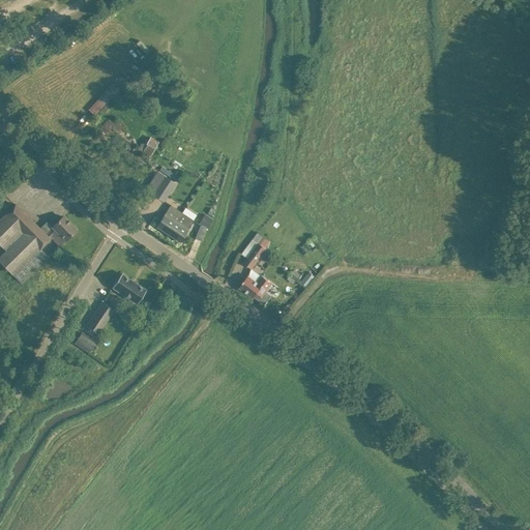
[(105,105),(120,90),(114,83),(97,97),(105,105)]
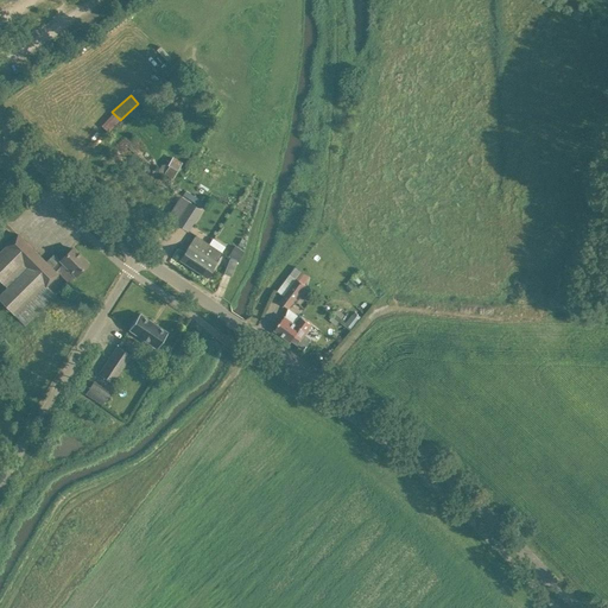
[(172,157),(163,172),(172,178),(182,163),(172,157)]
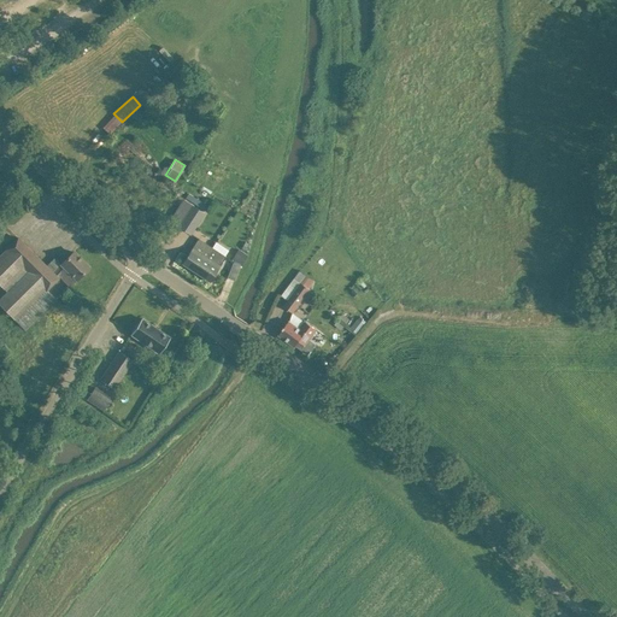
[(193,205),(178,225),(191,234),(204,213),(193,205)]
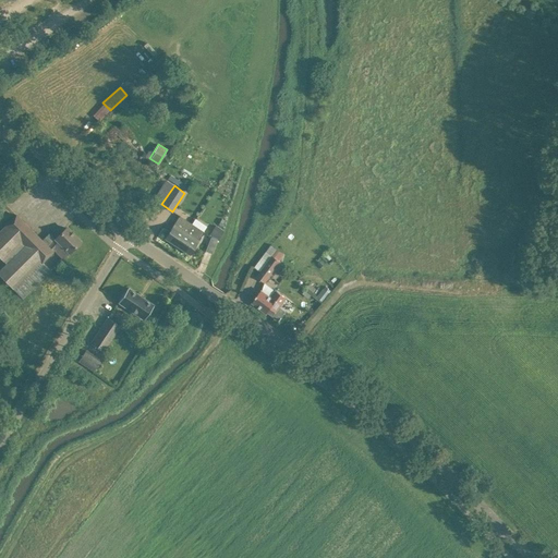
[(0,229),(0,258),(5,264),(0,268),(0,276),(12,288),(22,299),(50,270),(46,266),(41,262),(46,258),(52,252),(52,251),(47,246),(41,240),(16,214),(8,221),(0,229)]
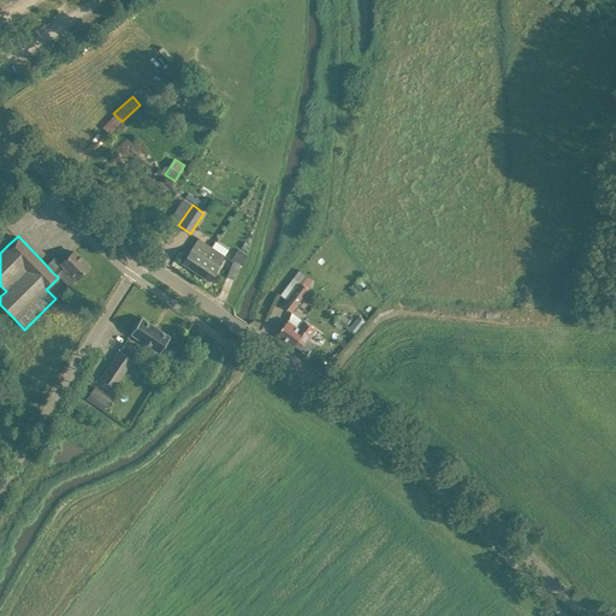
[(189,254),(182,264),(209,282),(215,271),(226,256),(225,255),(217,249),(212,258),(194,246),(189,254)]
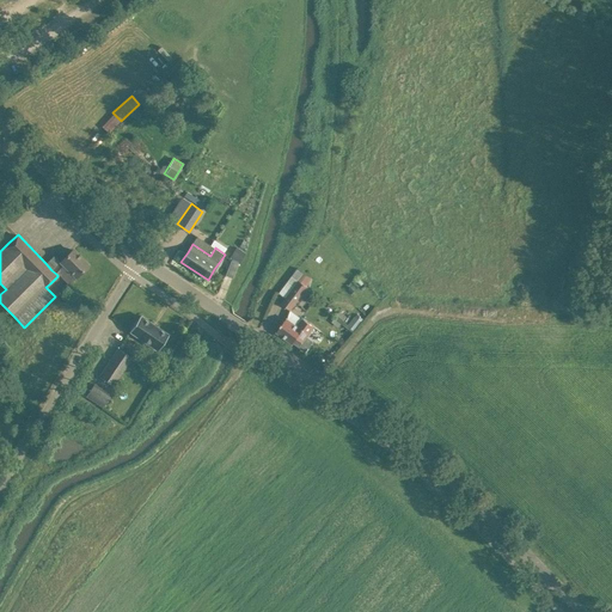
[(237,248),(231,258),(239,264),(246,254),(237,248)]
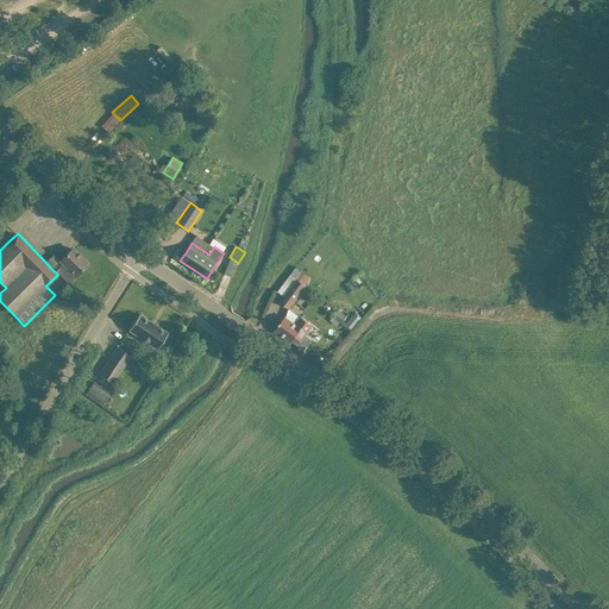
[(73,249),(51,269),(57,274),(58,272),(68,283),(88,264),(73,249)]
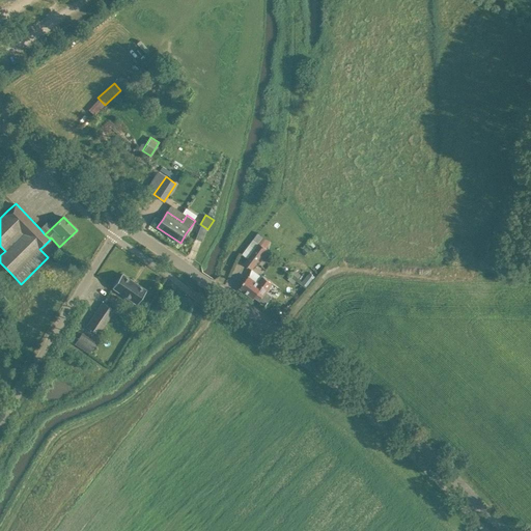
[(244,263),(252,269),(267,249),(262,245),(267,240),(259,233),(255,240),(259,243),(244,263)]
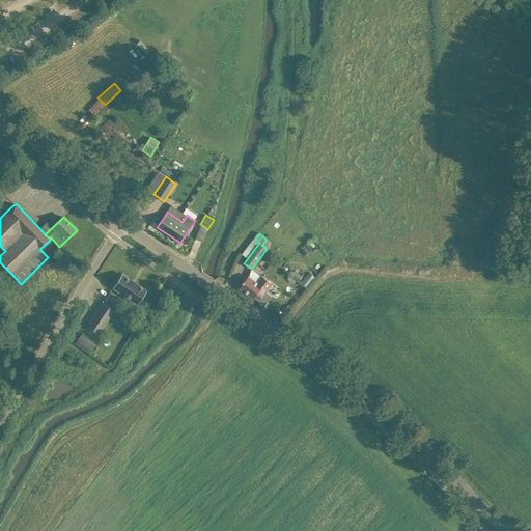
[(295,270),(290,276),(296,280),(301,274),(295,270)]
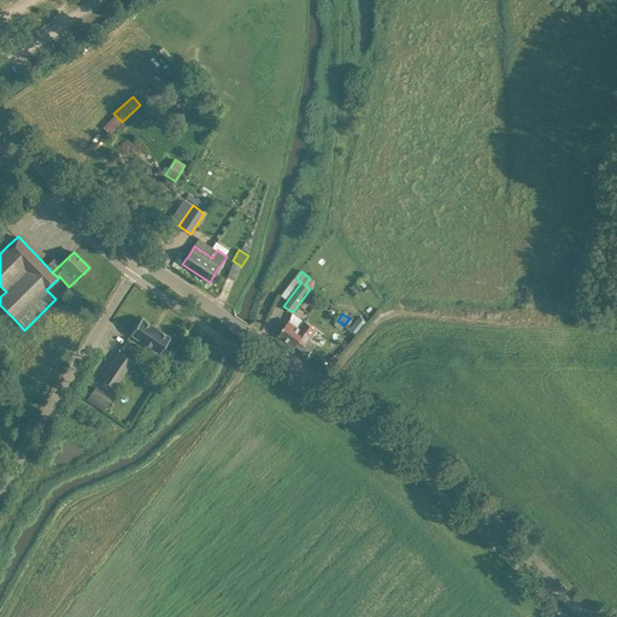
[(131,334),(158,352),(169,338),(142,318),(131,334)]
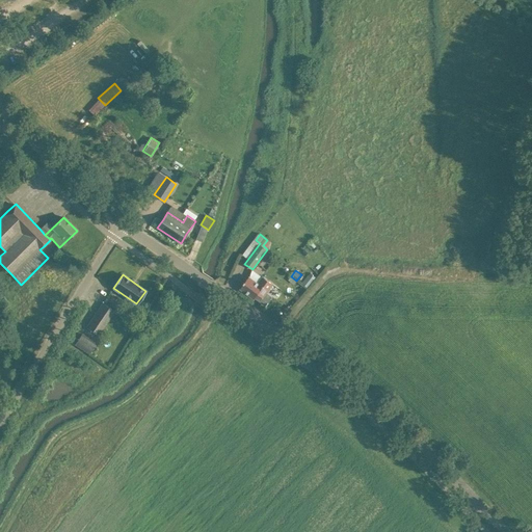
[(309,275),(302,283),(308,287),(314,280),(309,275)]
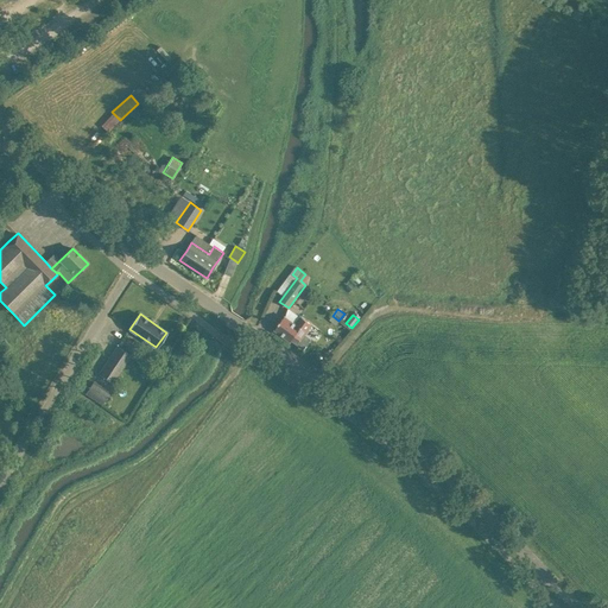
[(295,323),(286,316),(276,330),(290,342),(292,340),(303,349),(311,339),(305,334),(312,324),(301,316),(295,323)]
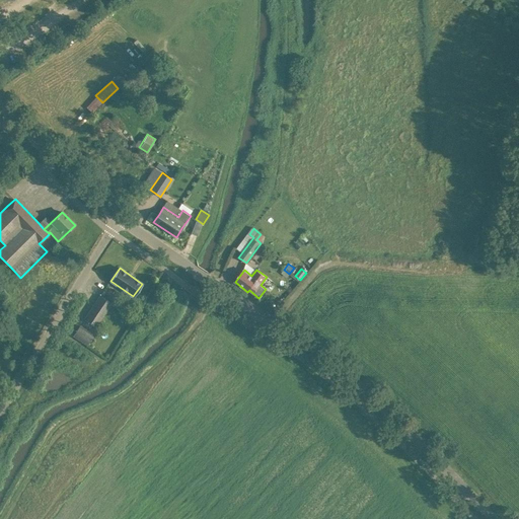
[(112,303),(108,301),(100,295),(84,319),(96,327),(112,303)]
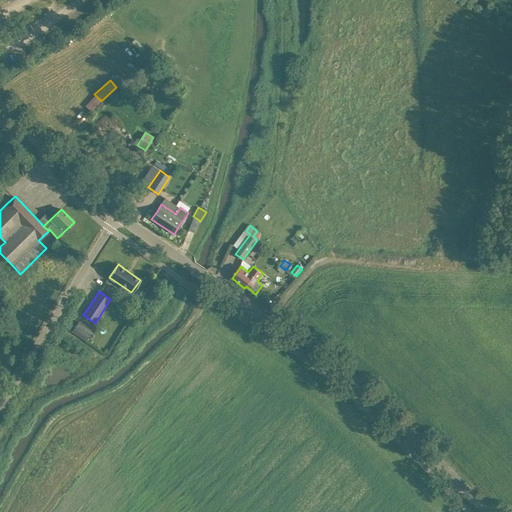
[(79,321),(75,326),(72,331),(80,337),(86,340),(93,331),(87,327),(79,321)]
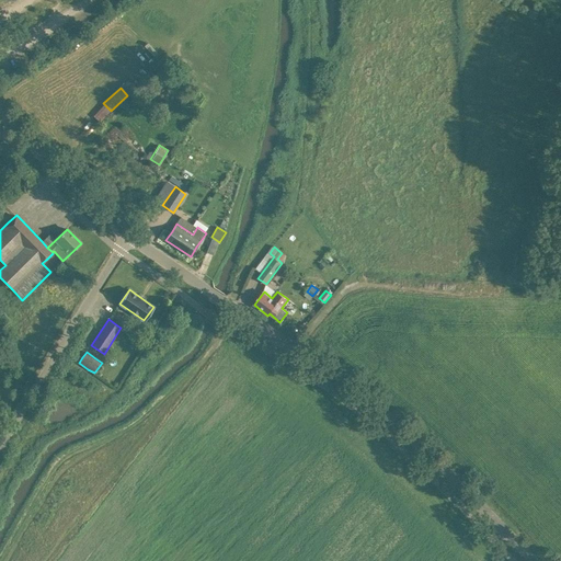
[(71,357),(79,363),(82,357),(75,353),(72,356),(71,357)]
